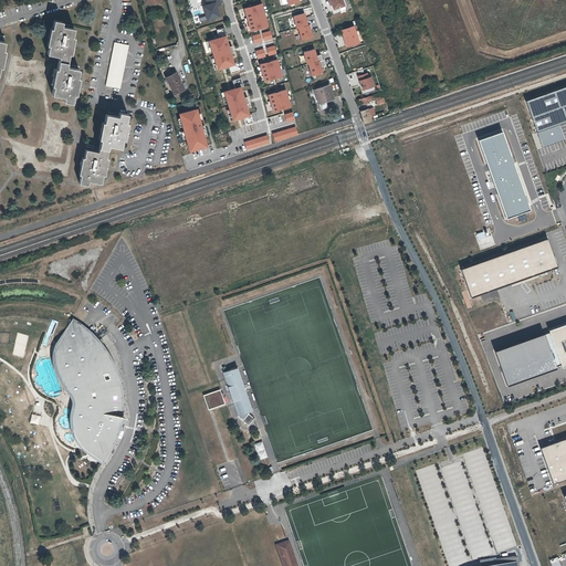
[(220,0),(205,0),(206,4),(202,6),(206,20),(220,17),(218,8),(222,7),(220,0)]
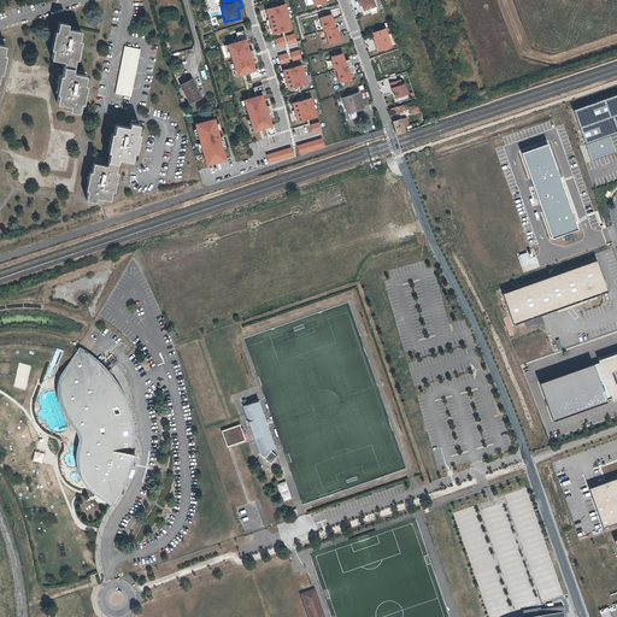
[(376,6),(374,0),(358,0),(359,1),(362,0),(363,5),(364,10),(376,6)]
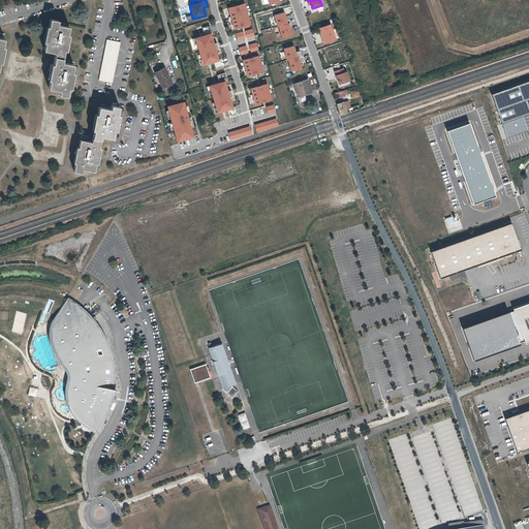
[(245,2),(228,6),(234,28),(242,26),(250,24),(245,2)]
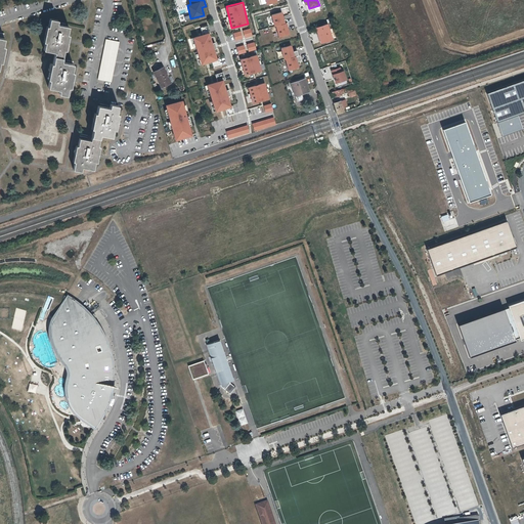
[(282,11),(271,14),(274,26),(285,23),(282,11)]
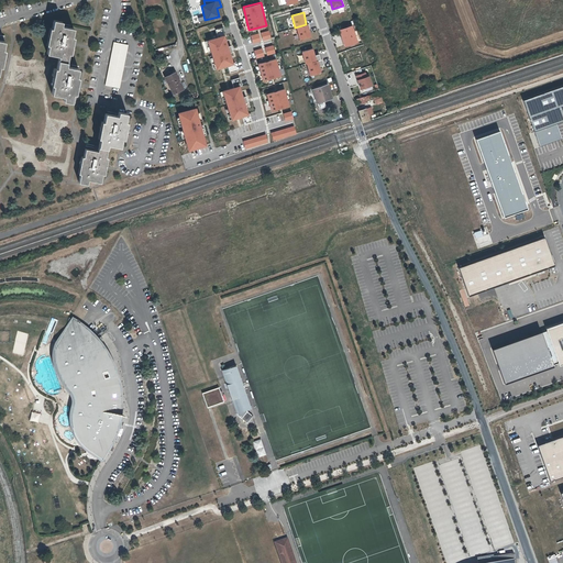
[(52,29),(48,45),(46,54),(59,56),(57,65),(56,68),(53,86),(52,94),(64,97),(63,100),(72,102),(74,94),(77,77),(78,68),(66,66),(68,53),(72,36),(74,29),(62,25),(62,22),(53,20),(52,29)]
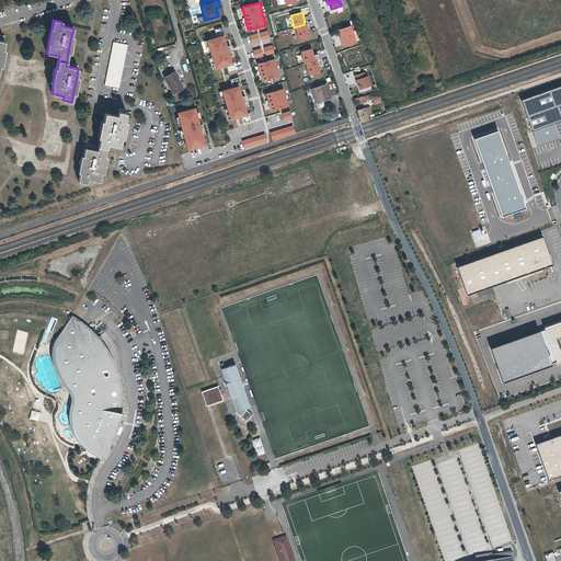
[(307,24),(296,26),(299,38),(310,36),(307,24)]
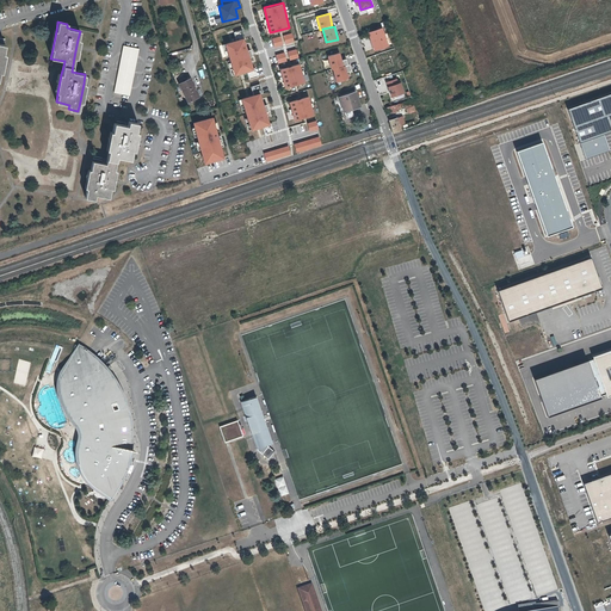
[(375,50),(387,45),(386,41),(387,39),(382,26),(368,32),(375,50)]
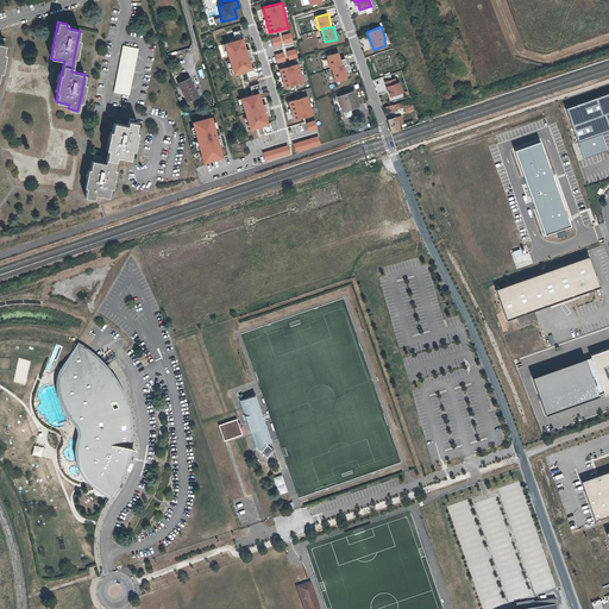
[(290,32),(282,35),(284,44),(293,42),(290,32)]
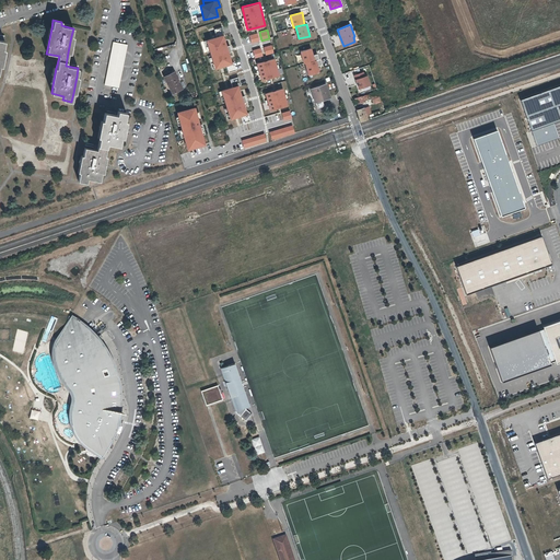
[(257,33),(249,35),(252,43),(259,41),(257,33)]
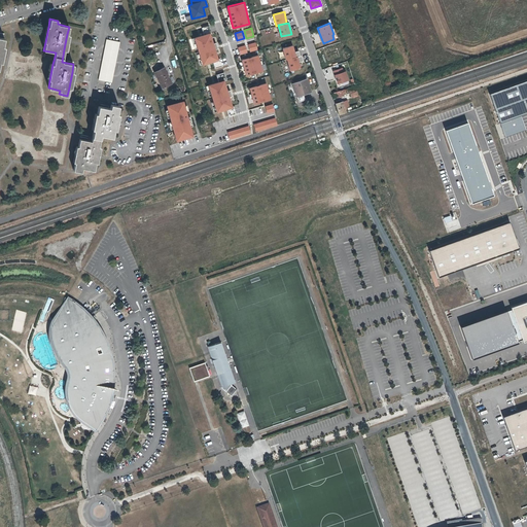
[(210,32),(194,37),(195,37),(198,47),(200,54),(203,64),(208,63),(213,61),(219,59),(218,59),(215,48),(213,43),(210,32)]
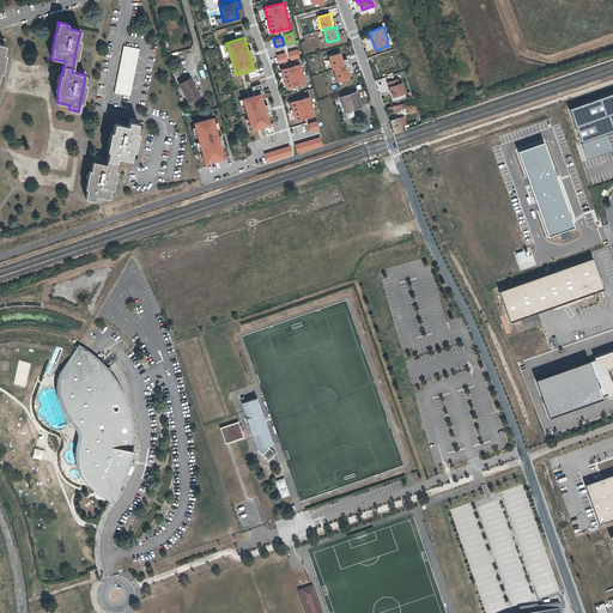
[(139,49),(123,47),(115,93),(129,96),(139,49)]
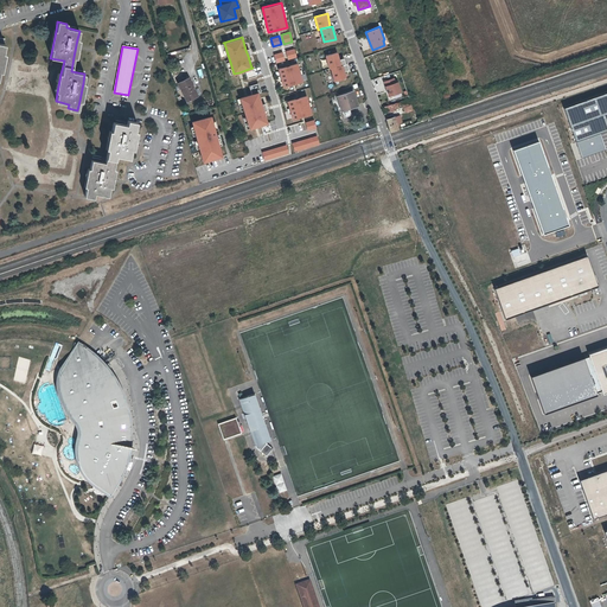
[(294,49),(286,50),(288,59),(296,57),(294,49)]
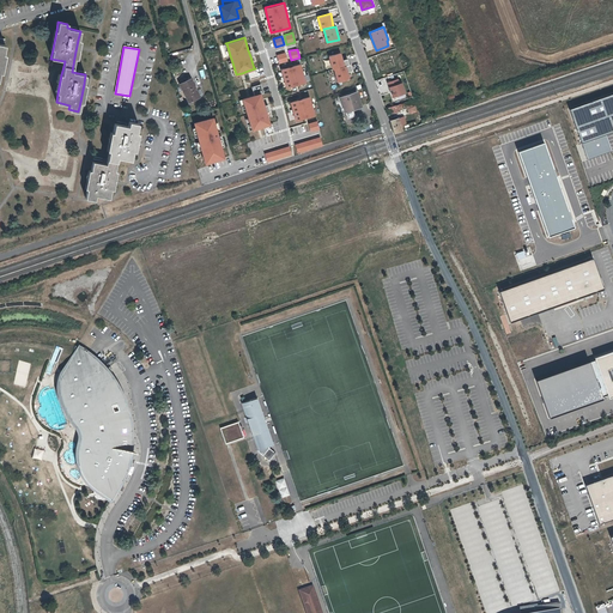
[(285,52),(277,54),(279,64),(287,61),(285,52)]
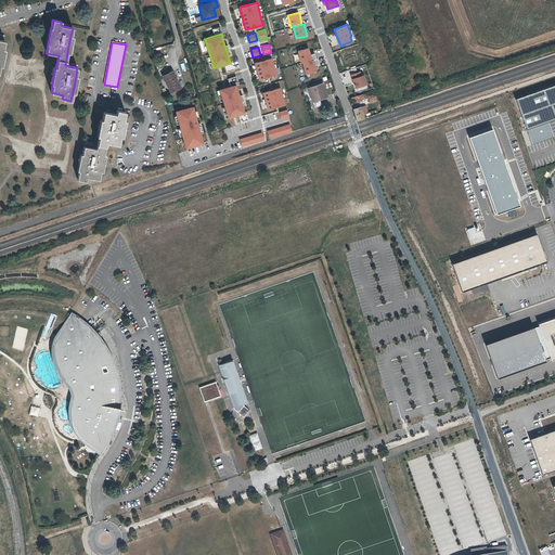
[(309,47),(298,50),(301,62),(317,57),(314,52),(310,53),(309,47)]
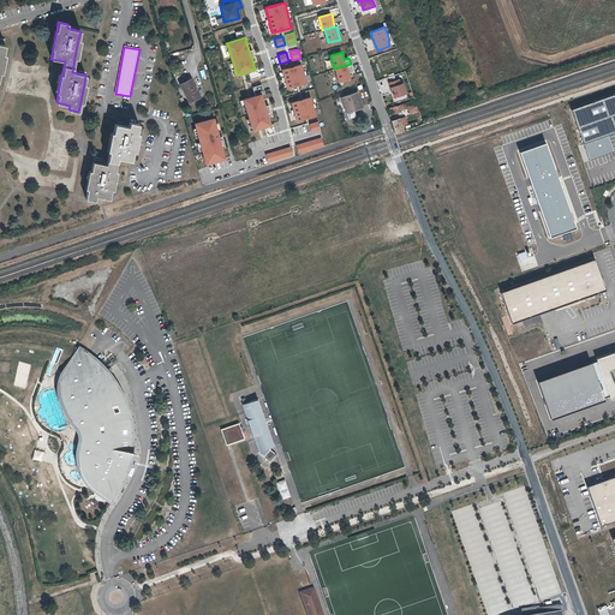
[(292,66),(281,70),(287,89),(308,83),(302,64),(292,66)]
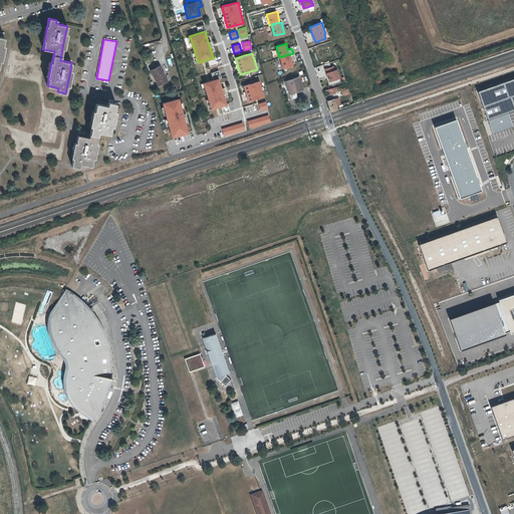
[(293,53),(280,57),(283,68),(293,65),(292,59),(295,58),(294,53),(293,53)]
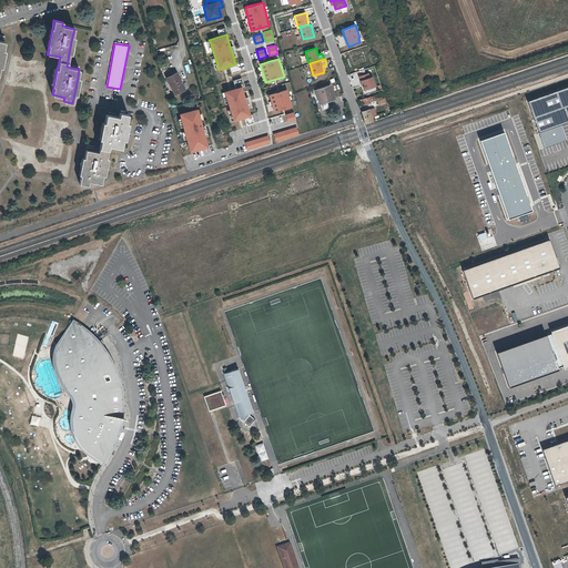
[(236,63),(230,66),(232,73),(240,71),(237,62),(235,63),(236,63)]
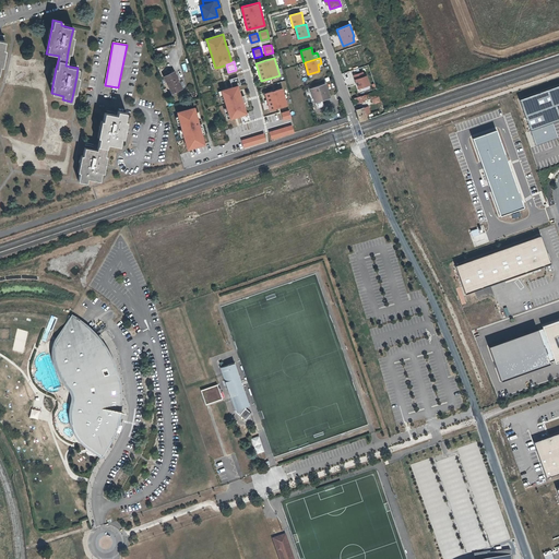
[(162,78),(170,95),(182,88),(173,71),(162,78)]
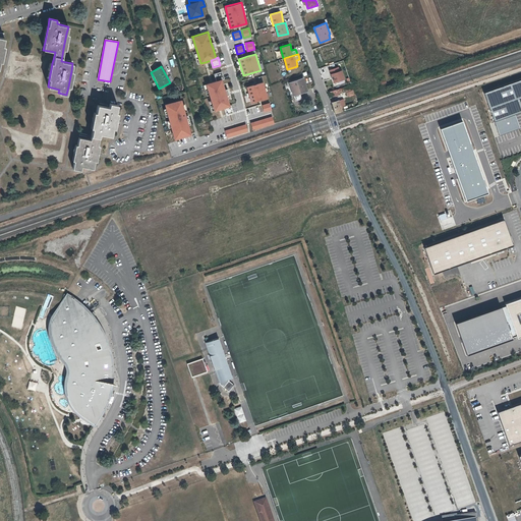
[(340,66),(329,70),(334,83),(345,78),(340,66)]
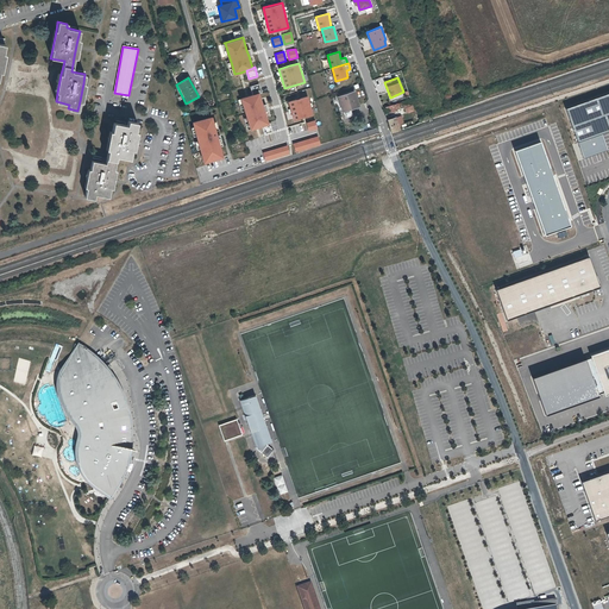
[(250,86),(252,94),(259,92),(261,93),(262,93),(259,83),(250,86)]
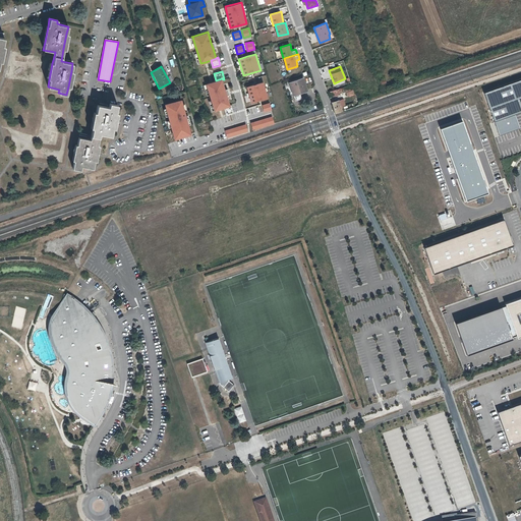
[(308,90),(303,76),(288,81),(292,95),(308,90)]
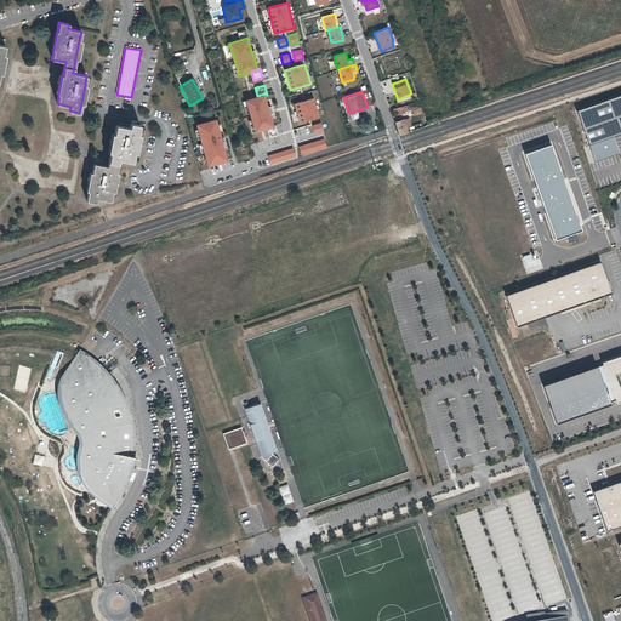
[(251,97),(245,98),(246,100),(250,113),(251,119),(255,131),(267,129),(274,126),(271,113),(269,106),(266,95),(265,93),(257,96),(251,97)]
